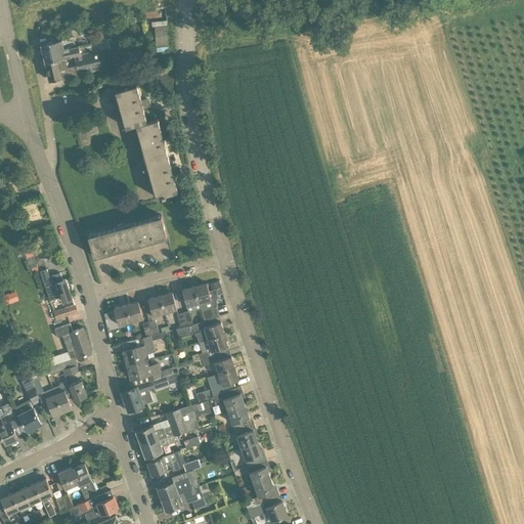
[(80,29),(81,35),(92,32),(90,26),(80,29)]
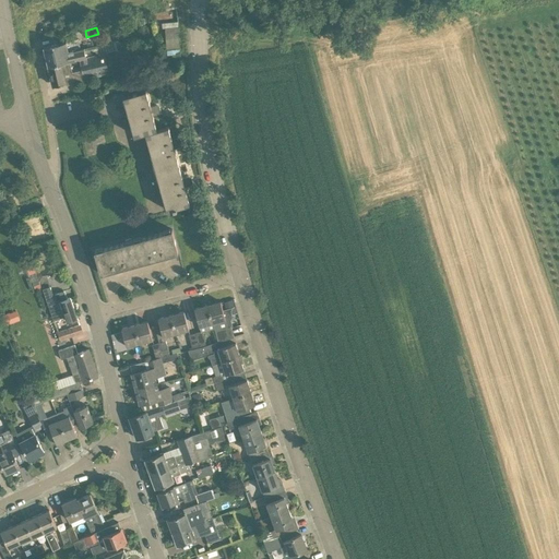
[(48,66),(117,49),(127,47),(126,43),(122,44),(122,45),(117,47),(116,42),(81,49),(79,39),(44,47),(48,66)]
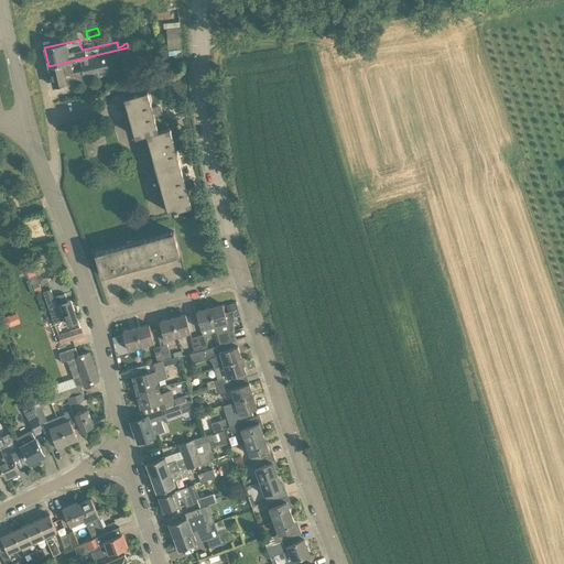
[(118,72),(116,58),(129,55),(128,47),(118,50),(49,66),(53,84),(56,86),(118,72)]
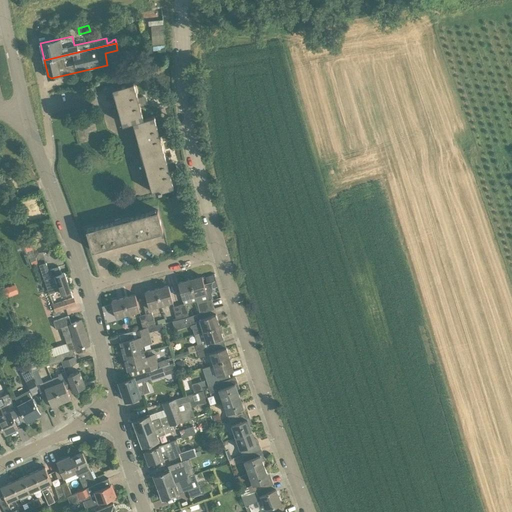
[(123,124),(133,122),(144,119),(140,106),(146,105),(147,102),(146,98),(144,96),(138,98),(134,82),(113,88),(123,124)]
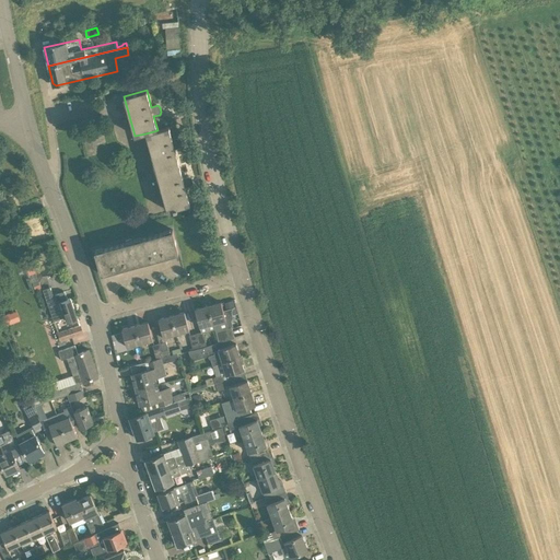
[(168,127),(158,130),(146,133),(156,171),(179,164),(175,150),(182,148),(183,146),(182,140),(178,139),(173,140),(168,127)]
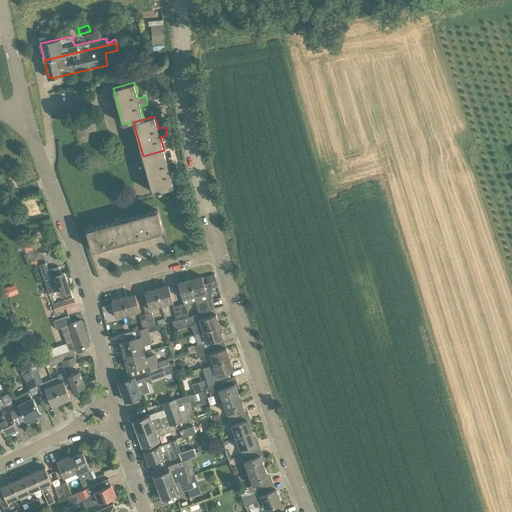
[(164,150),(143,156),(153,193),(158,191),(159,193),(162,192),(162,191),(174,187),(170,172),(175,170),(177,168),(175,163),(173,162),(167,163),(164,150)]
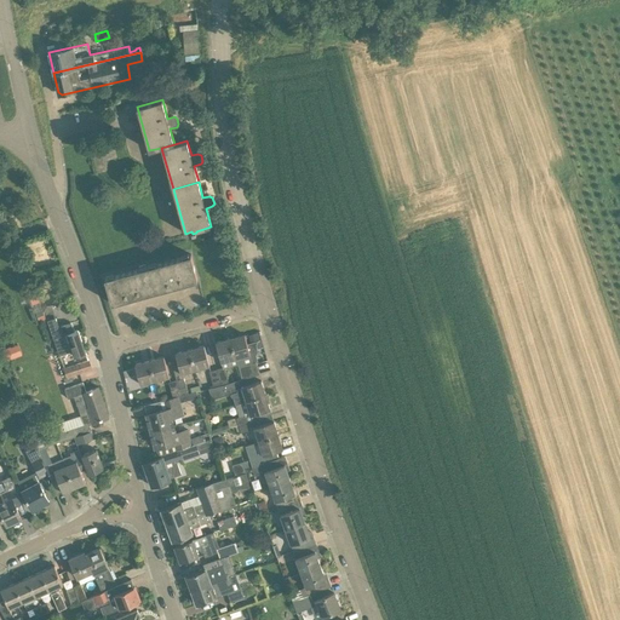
[(191,254),(145,267),(153,292),(168,288),(168,290),(172,292),(181,290),(179,285),(197,280),(191,254)]
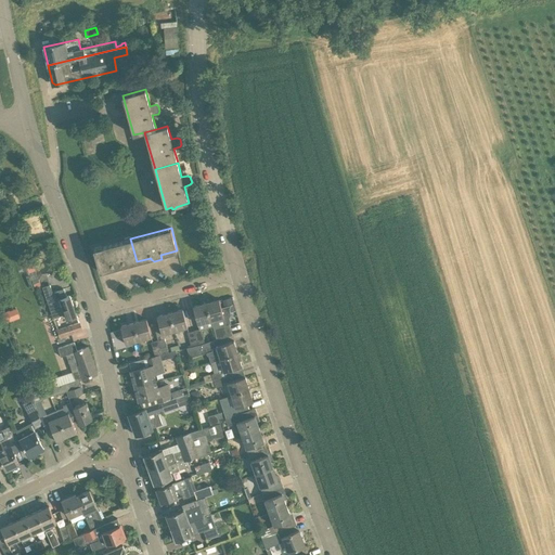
[(123,266),(137,261),(130,239),(93,249),(100,272),(112,268),(113,270),(115,271),(124,269),(123,266)]
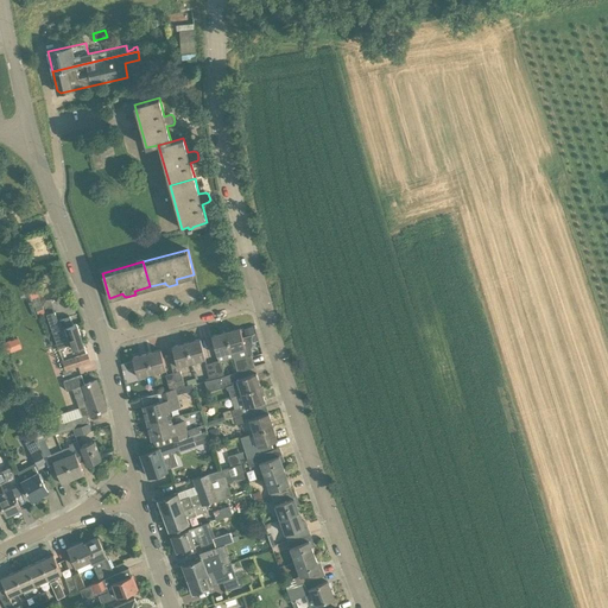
[(45,290),(54,287),(51,279),(42,282),(45,290)]
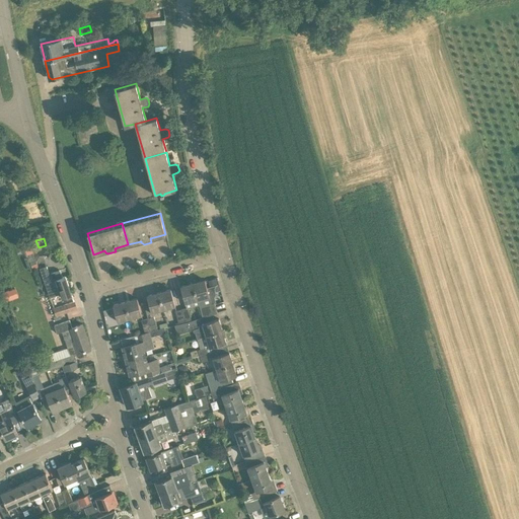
[(60,270),(50,274),(47,267),(40,270),(46,286),(50,298),(61,294),(63,299),(72,296),(65,276),(62,278),(60,270)]
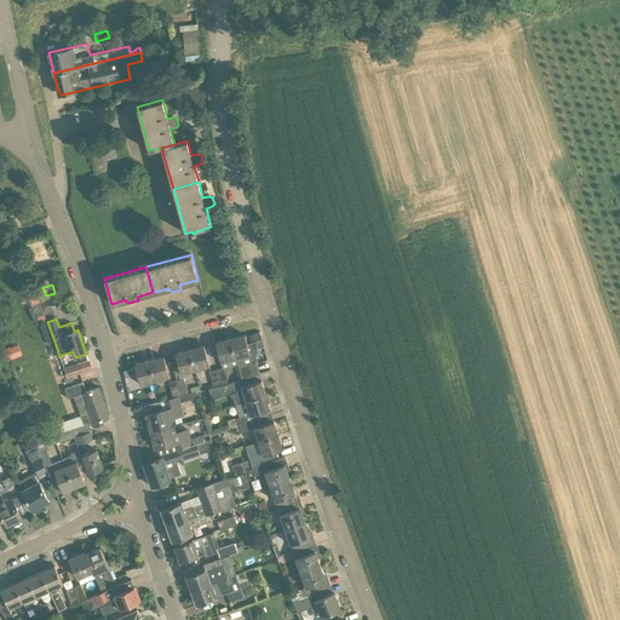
[(260,340),(258,332),(248,336),(251,344),(260,340)]
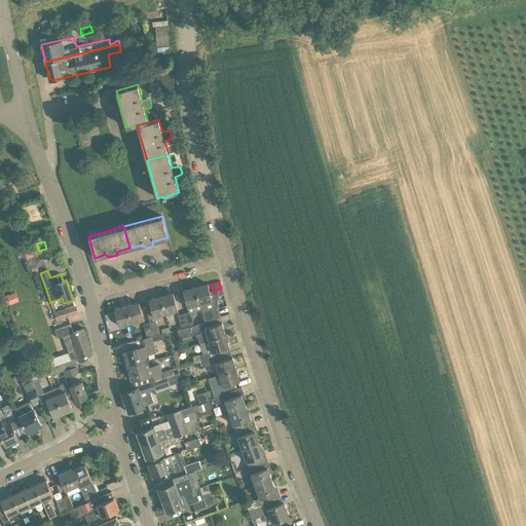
[(201,309),(201,308),(202,311),(214,308),(212,301),(208,284),(195,288),(200,304),(201,309)]
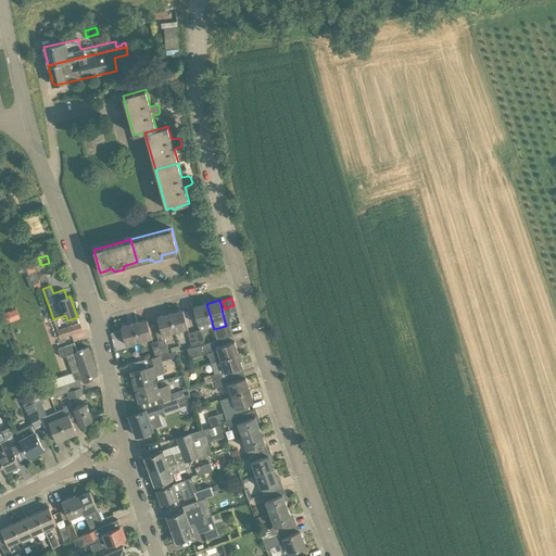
[(193,307),(199,325),(212,321),(206,304),(193,307)]
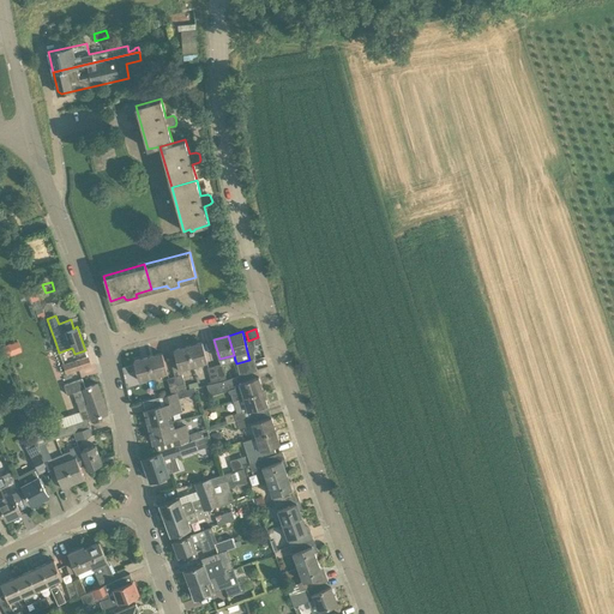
[(188,347),(193,366),(208,362),(203,342),(188,347)]
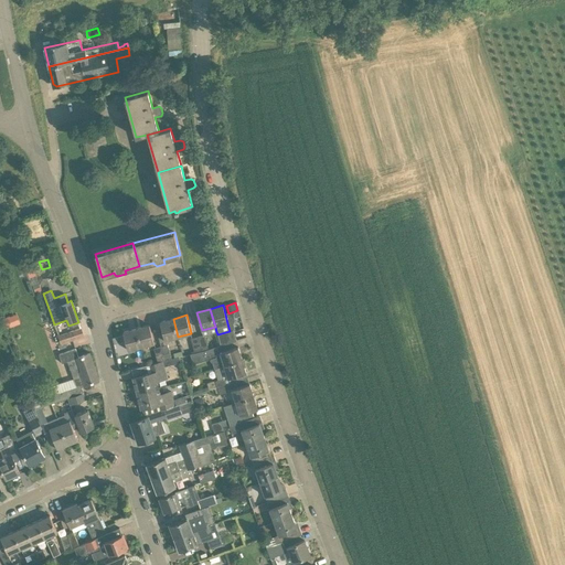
[(164,341),(178,337),(173,319),(160,322),(164,341)]
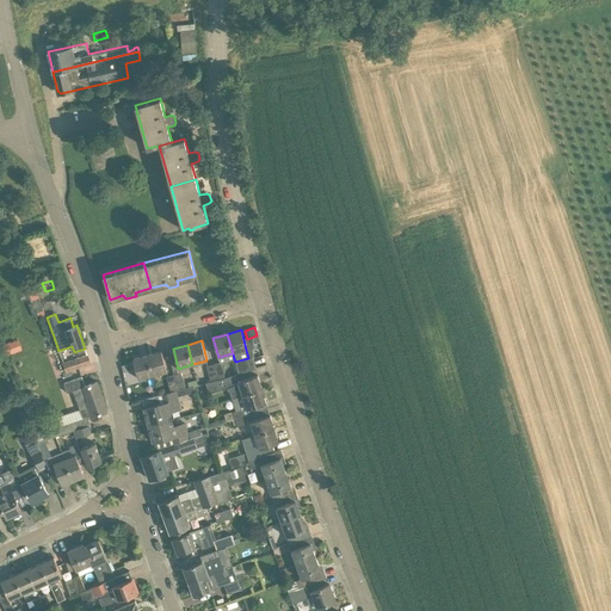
[(147,356),(153,375),(167,371),(161,352),(147,356)]
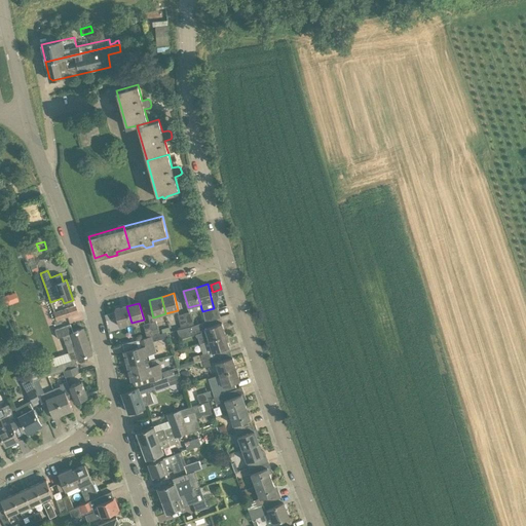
[(57,321),(78,313),(75,305),(53,312),(57,321)]
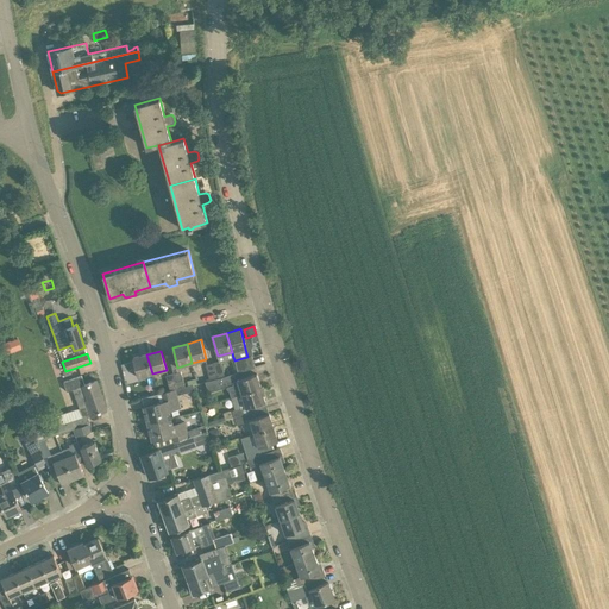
[(138,378),(152,374),(146,355),(132,358),(133,360),(136,368),(138,378)]
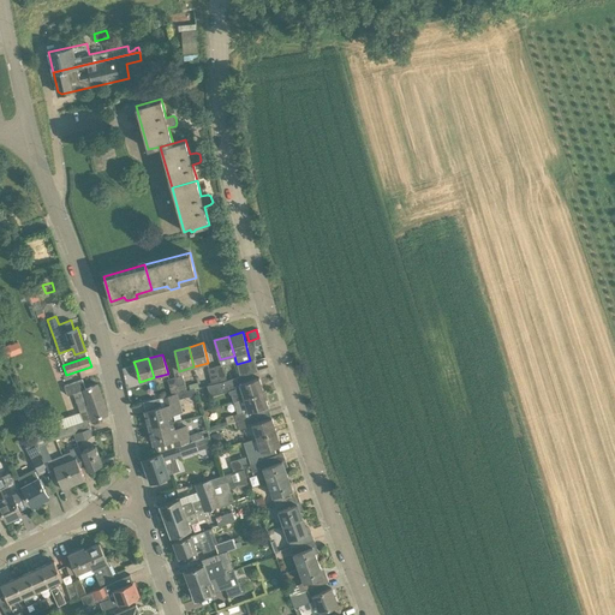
[(257,371),(254,359),(250,360),(237,364),(240,376),(245,375),(254,372),(257,371)]
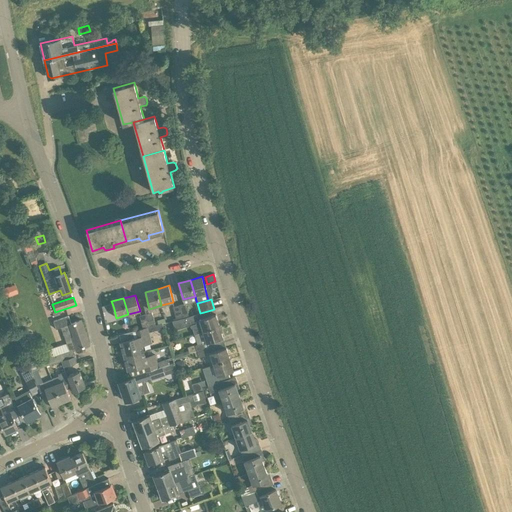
[(112,303),(102,306),(104,312),(114,309),(112,303)]
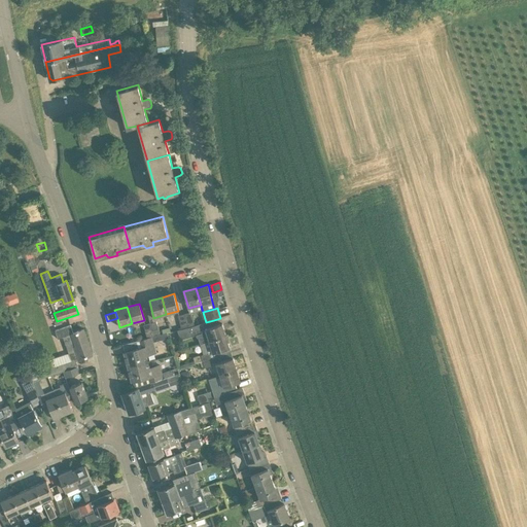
[(194,325),(190,312),(184,314),(187,327),(194,325)]
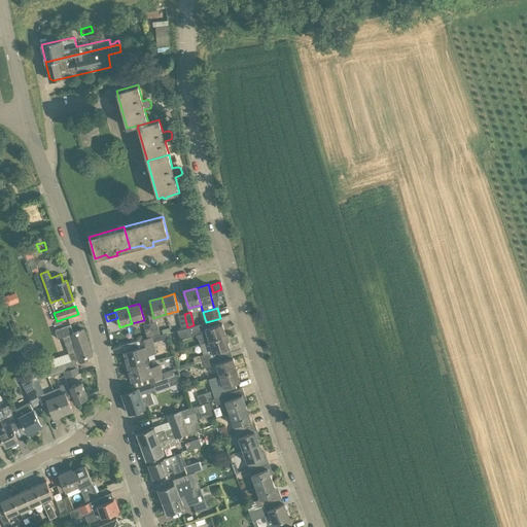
[(181,328),(187,327),(184,314),(178,316),(181,328)]
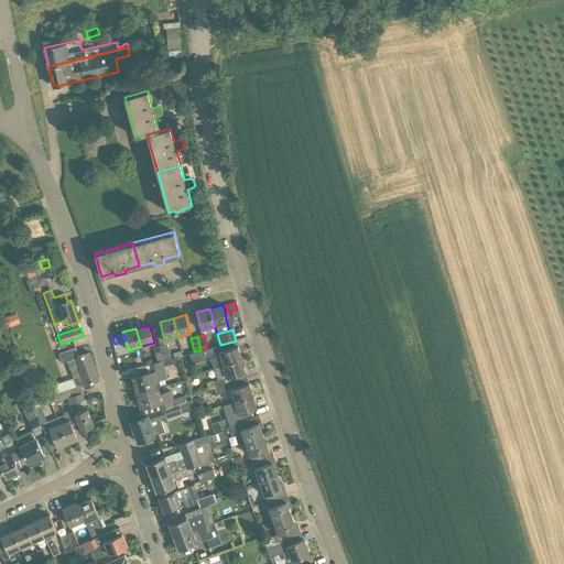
[(167,344),(161,346),(164,360),(171,358),(167,344)]
